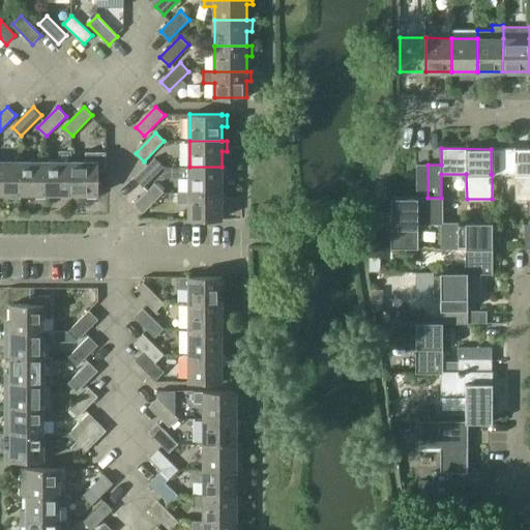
[(529,148),(491,149),(491,174),(492,174),(516,174),(517,199),(529,198),(529,148)]
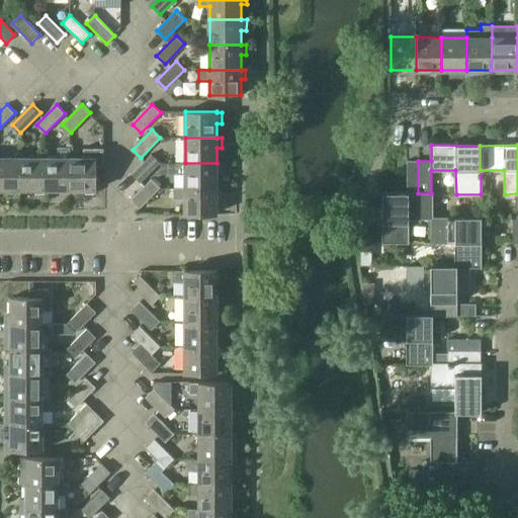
[(58,147),(58,157),(45,157),(45,190),(60,190),(60,193),(69,193),(69,190),(70,158),(70,147),(58,147)]
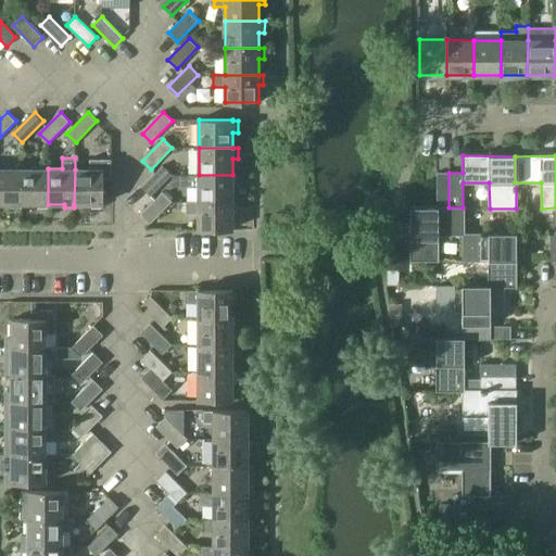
[(102,204),(102,194),(112,194),(112,178),(111,178),(111,159),(90,159),(90,169),(75,169),(74,204),(91,204),(91,209),(101,209),(101,204),(102,204)]
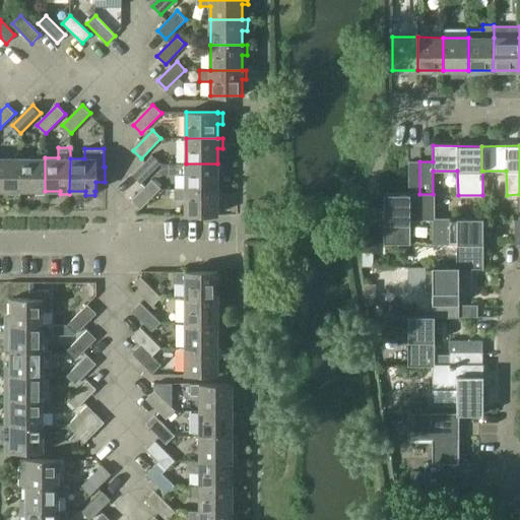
[(160,164),(152,155),(133,175),(141,183),(160,164)]
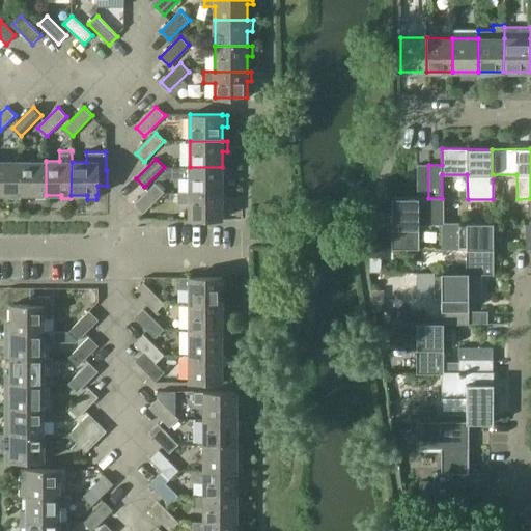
[(0,161),(0,194),(10,194),(10,199),(20,198),(20,195),(21,161),(0,161)]
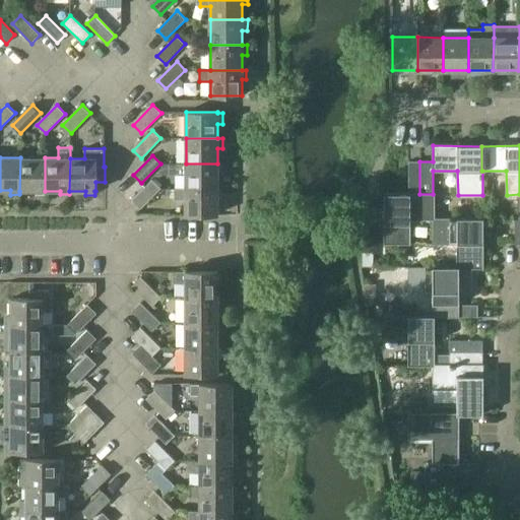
[(20,157),(19,191),(36,191),(36,194),(45,194),(45,191),(45,157),(20,157)]
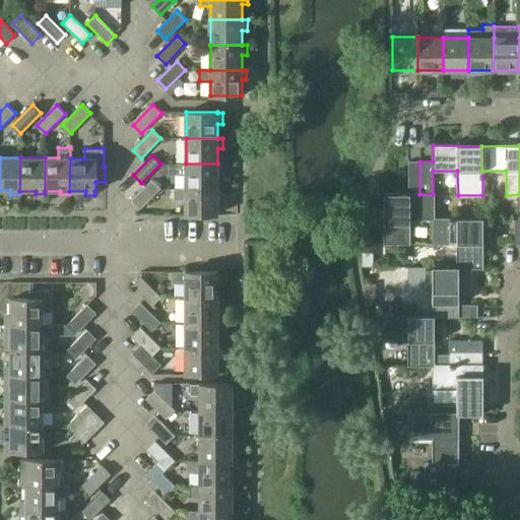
[(410,218),(434,218),(434,194),(433,194),(419,194),(419,161),(408,161),(409,194),(384,194),(384,243),(409,243),(410,218)]
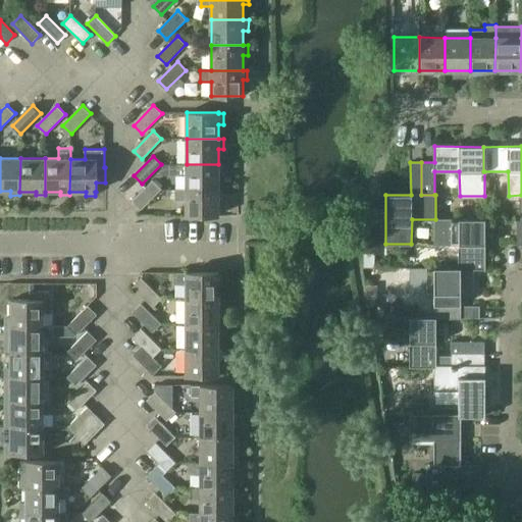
[(222,164),(218,164),(187,164),(187,190),(218,190),(218,173),(222,173),(222,164)]
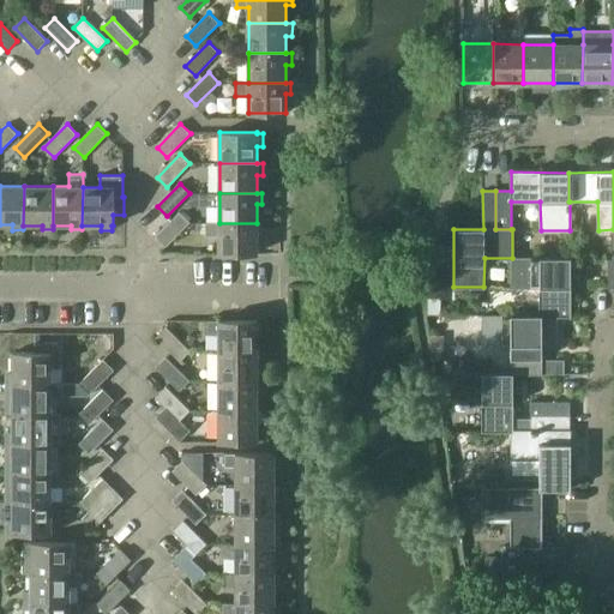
[(190,222),(180,212),(157,236),(167,246),(190,222)]
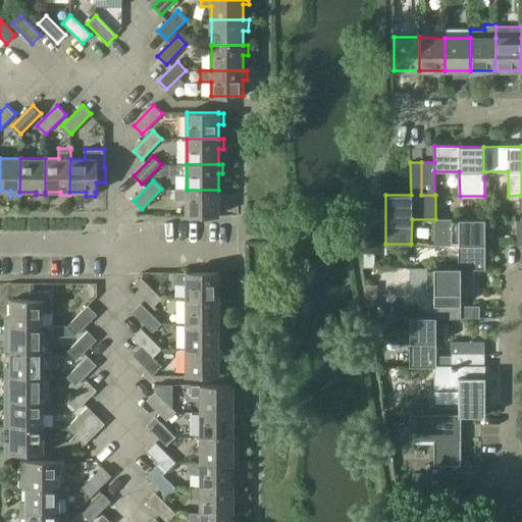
[(218,190),(187,190),(175,190),(175,200),(186,200),(186,215),(218,215),(218,199),(222,199),(222,190),(218,190)]
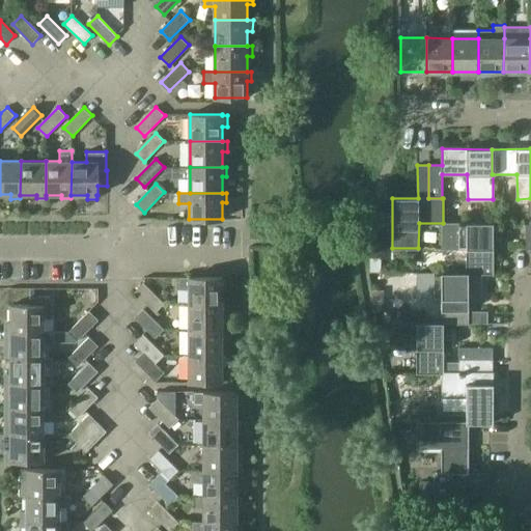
[(468,249),(468,273),(468,274),(481,274),(481,275),(492,275),(493,224),(443,223),(443,249),(468,249)]
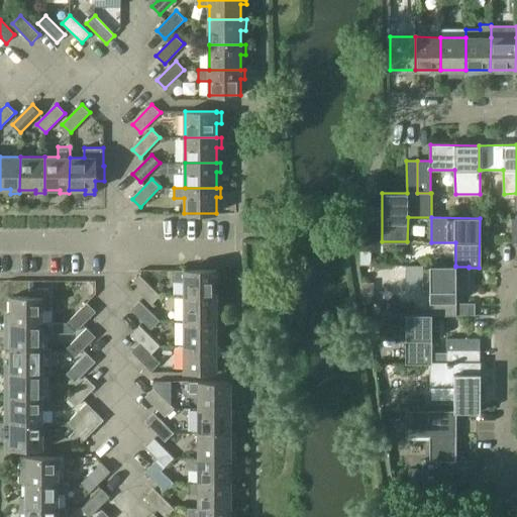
[(373,249),(362,249),(362,263),(373,263),(373,249)]
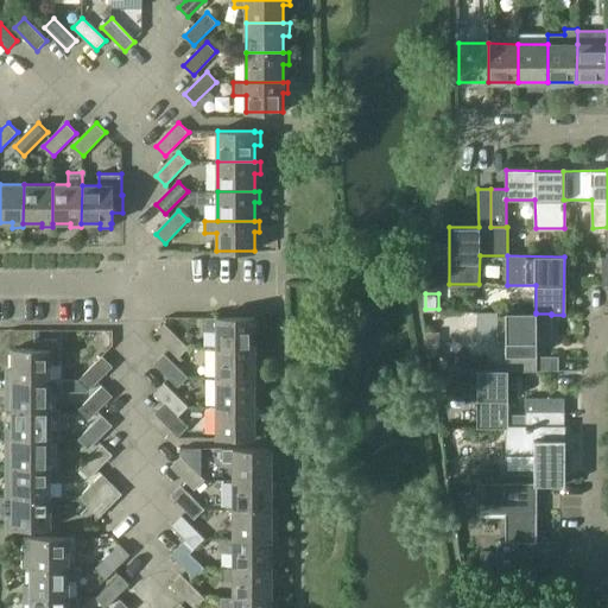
[(550,339),(551,315),(551,314),(536,314),(536,312),(479,312),(477,343),(506,343),(506,369),(506,371),(507,371),(557,372),(558,358),(536,358),(536,339),(550,339)]
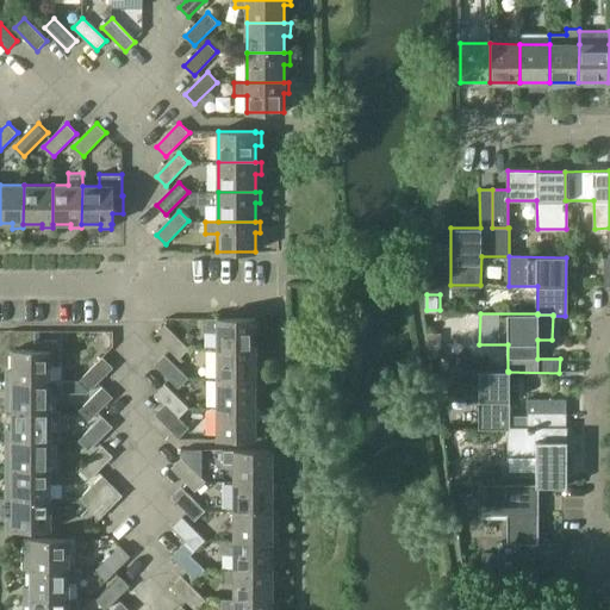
[(217,334),(217,348),(255,349),(255,330),(260,330),(260,319),(255,319),(255,318),(206,318),(206,334),(217,334)]
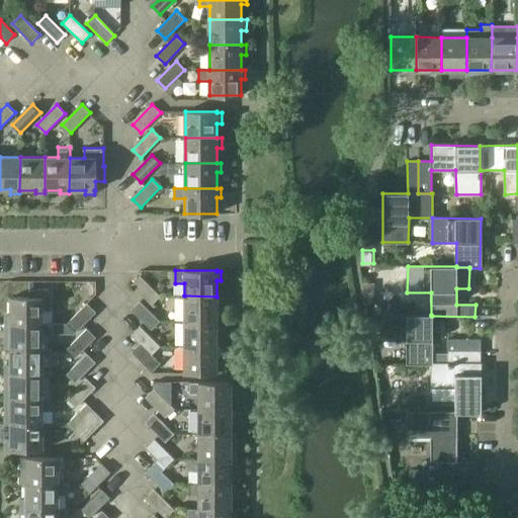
[(160,295),(141,276),(132,284),(151,305),(160,295)]
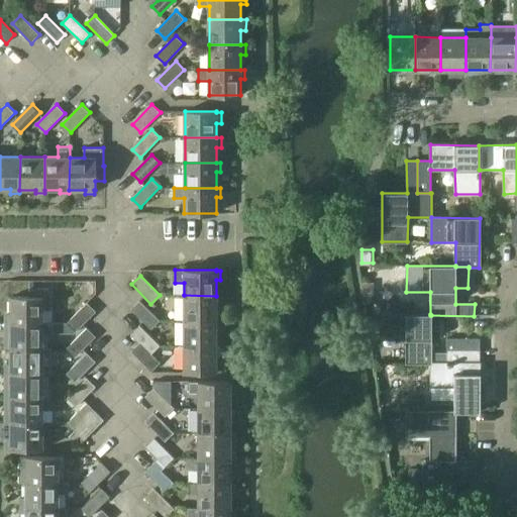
[(6,313),(6,322),(6,323),(42,323),(42,301),(53,301),(53,289),(28,289),(28,297),(10,297),(10,313),(6,313)]
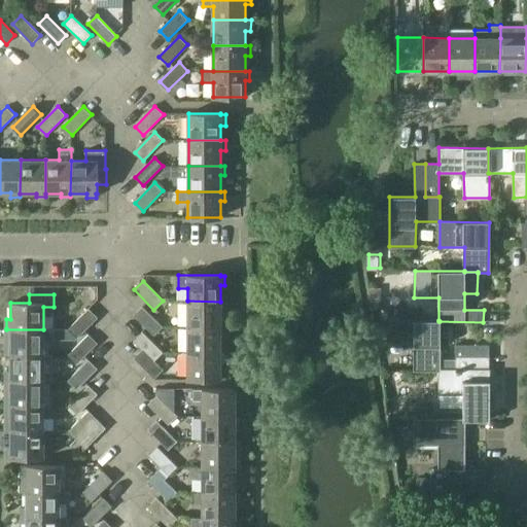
[(381,297),(370,297),(372,310),(381,310),(381,297)]
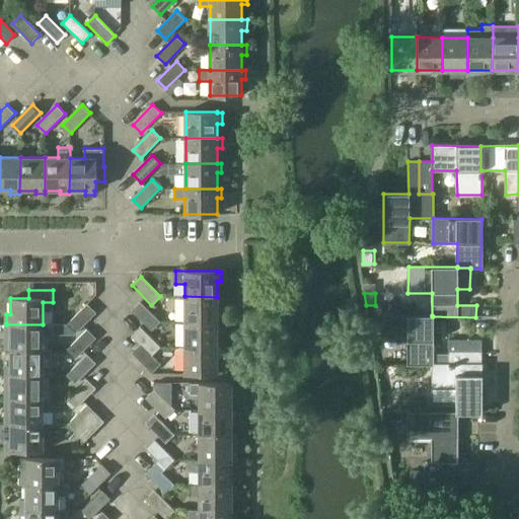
[(217,297),(184,296),(184,321),(221,321),(221,322),(222,322),(222,297),(217,297)]
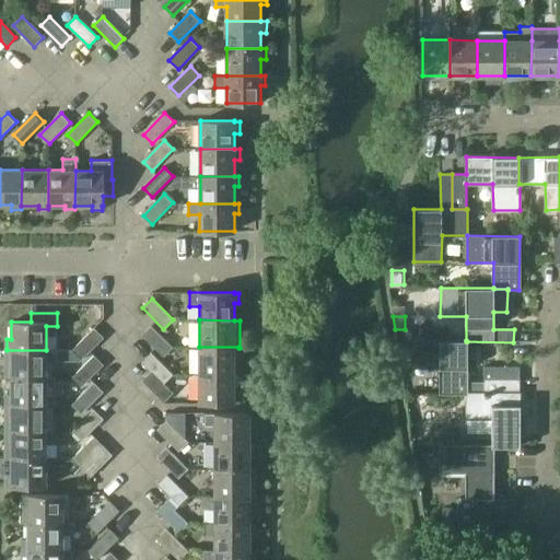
[(173,347),(151,326),(142,335),(163,356),(173,347)]
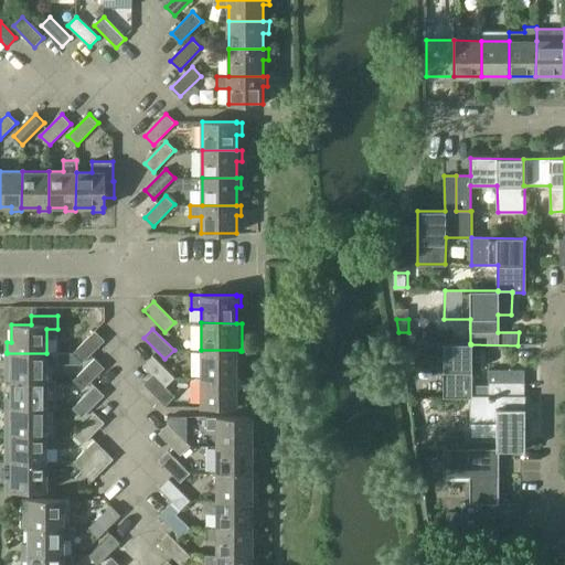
[(105,340),(95,331),(74,353),(83,362),(105,340)]
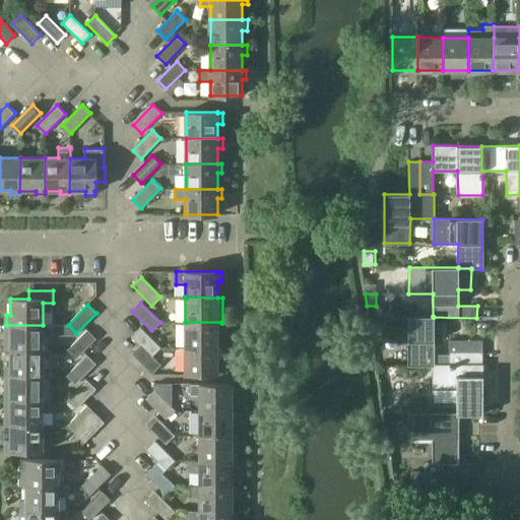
[(432,365),(433,365),(449,365),(449,355),(434,355),(434,317),(433,317),(433,316),(408,316),(385,316),(384,341),(408,341),(408,366),(432,366),(432,365)]
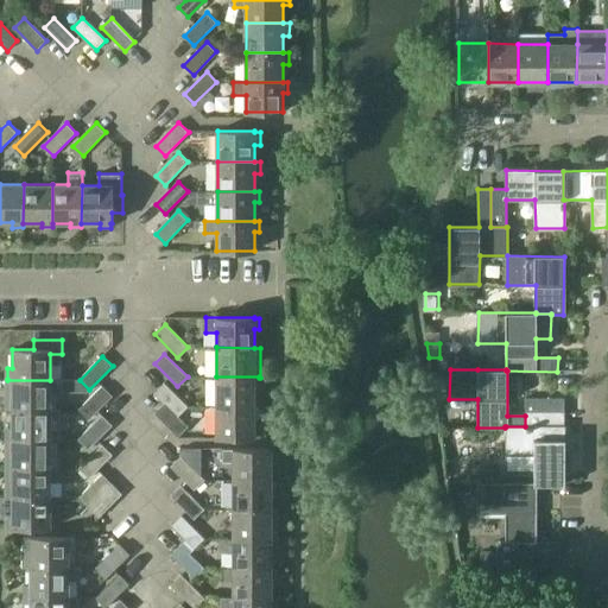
[(259,388),(259,378),(259,377),(216,377),(216,406),(254,406),(254,388),(259,388)]
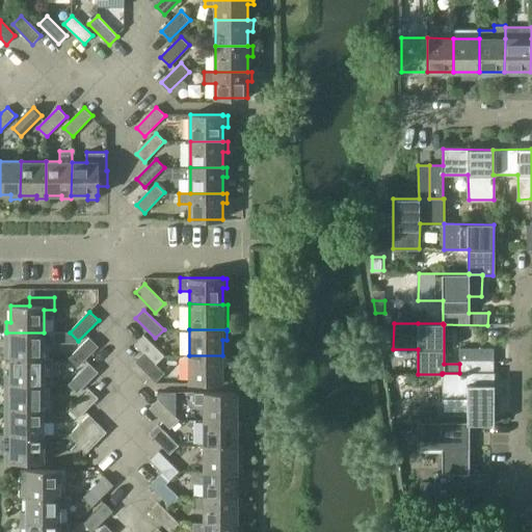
[(5,357),(10,357),(44,357),(44,343),(54,343),(54,331),(44,333),(6,333),(6,331),(5,331),(5,357)]
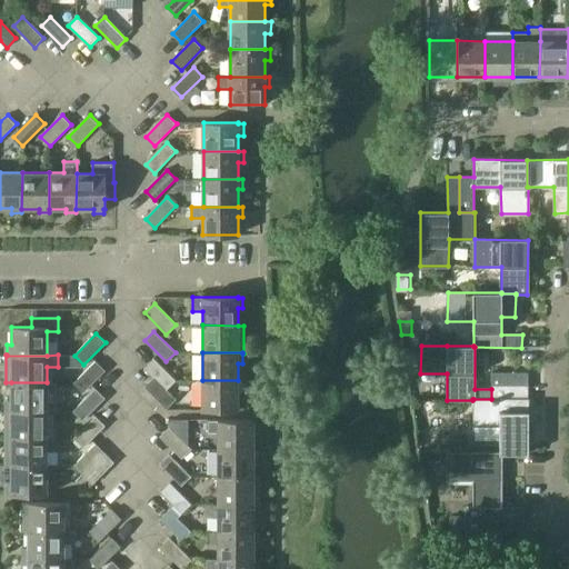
[(145,368),(155,378),(167,390),(176,380),(155,359),(145,368)]
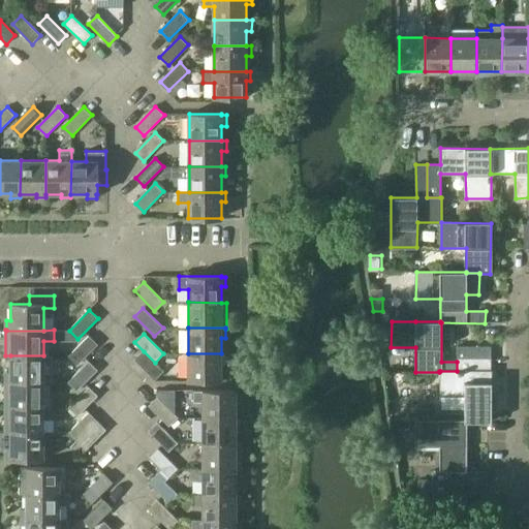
[(98,344),(89,336),(68,355),(78,365),(98,344)]
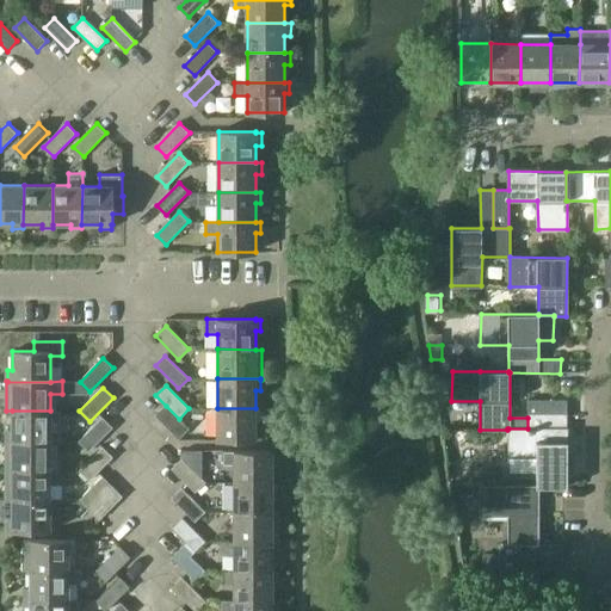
[(528,415),(567,415),(567,401),(528,400),(528,414),(528,415)]
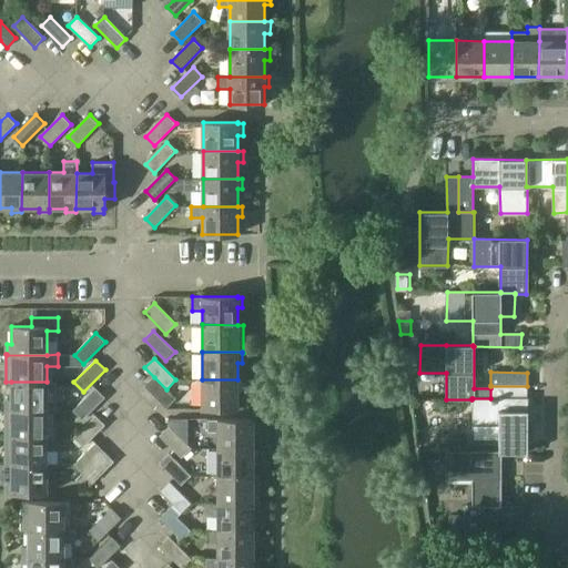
[(175,398),(166,389),(154,377),(145,386),(166,407),(175,398)]
